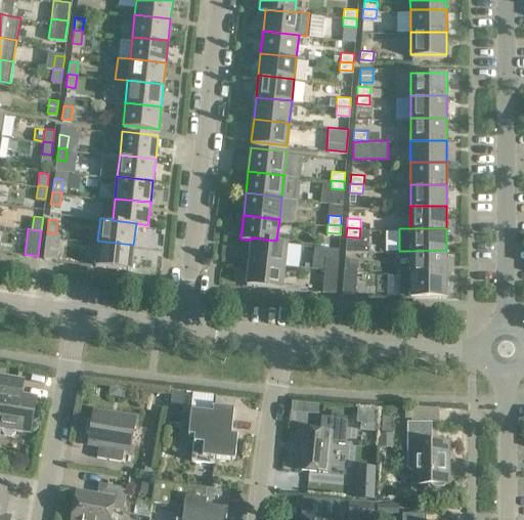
[(55,233),(47,232),(43,257),(56,259),(60,233),(56,233),(55,233)]
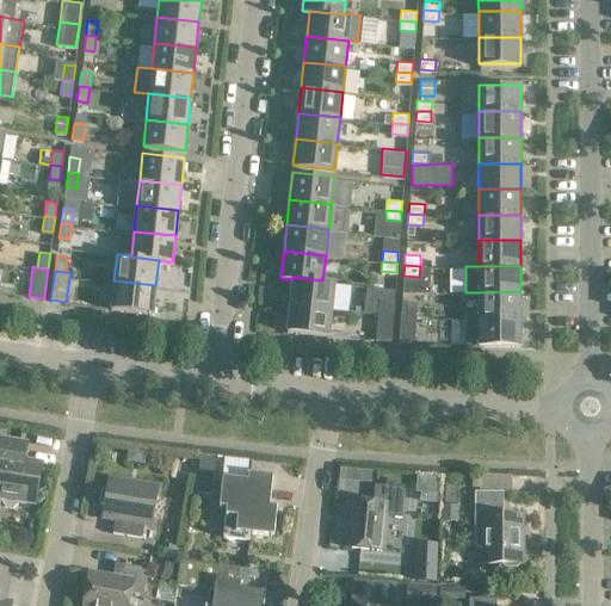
[(292,277),(292,279),(290,303),(332,307),(334,280),(322,279),(322,280),(292,277)]
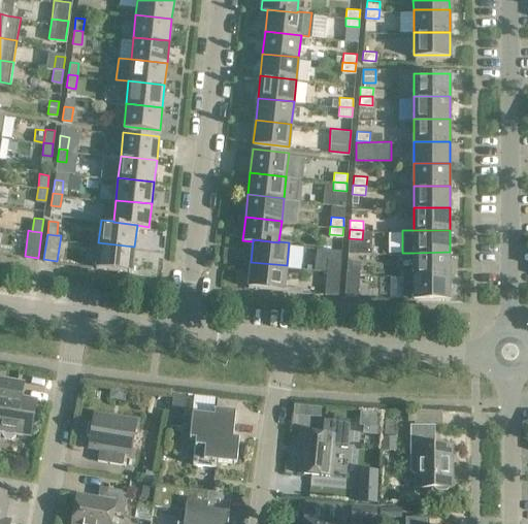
[(134,247),(98,242),(96,266),(132,269),(134,247)]
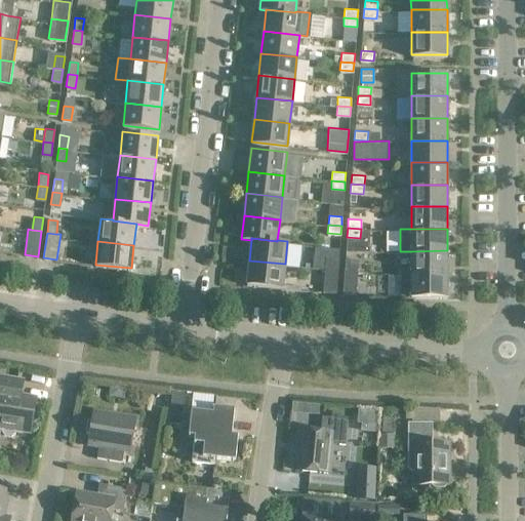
[(447,273),(447,250),(411,251),(411,273),(447,273)]
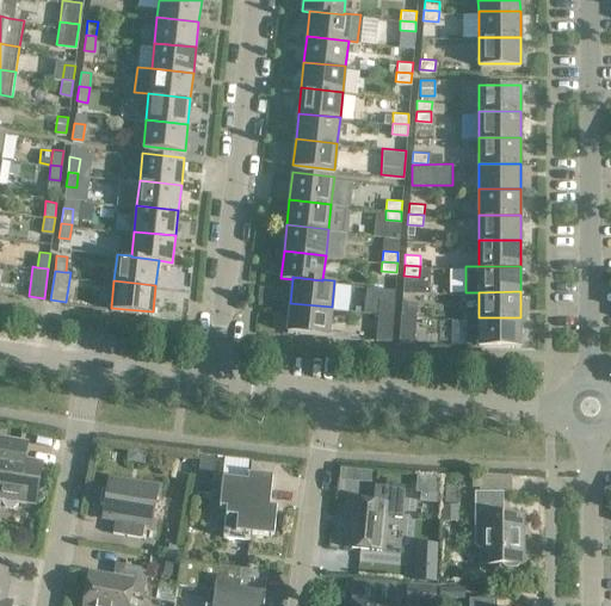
[(380,298),(378,309),(394,310),(394,300),(380,298)]
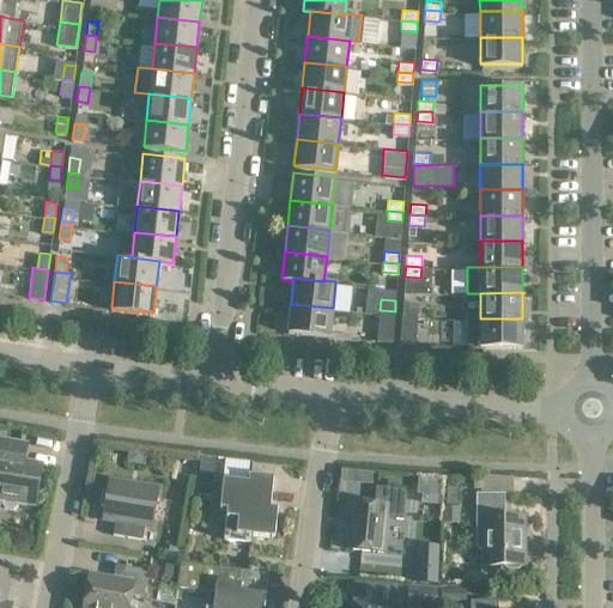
[(418,302),(404,301),(402,311),(418,312),(418,302)]
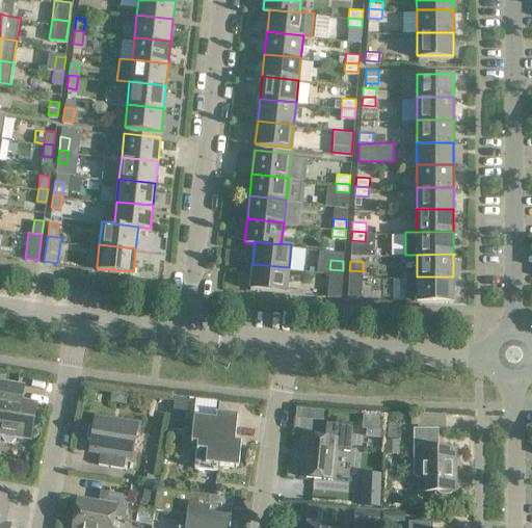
[(289,267),(253,264),(250,287),(287,291),(289,267)]
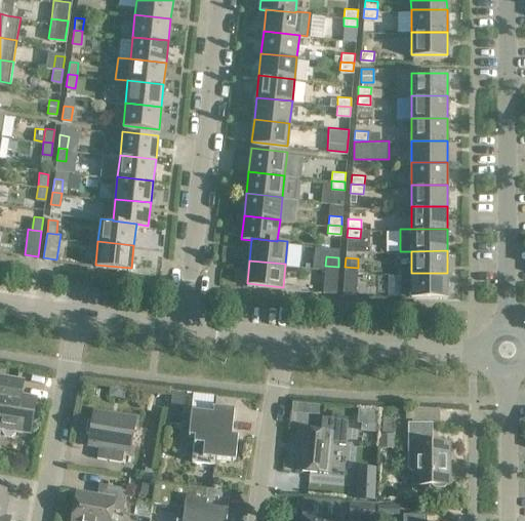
[(338,267),(325,266),(323,291),(336,292),(338,267)]
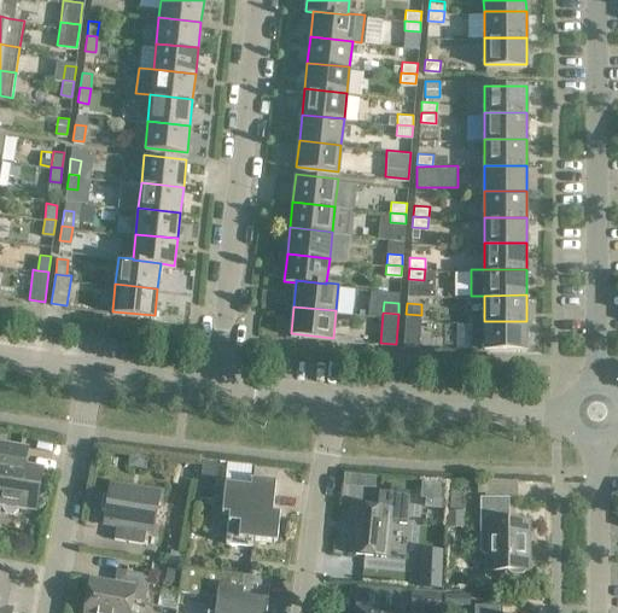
[(421,315),(406,314),(403,344),(419,345),(421,315)]
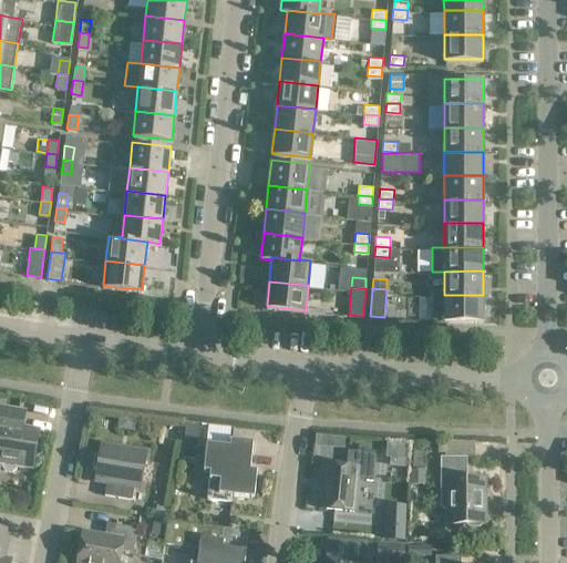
[(483,320),(483,295),(444,295),(432,295),(432,320),(483,320)]
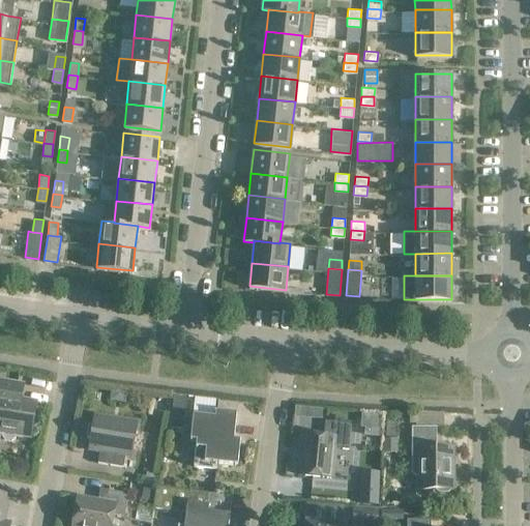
[(16,431),(30,433),(35,400),(18,397),(15,392),(17,381),(0,378),(0,428),(2,429),(1,433),(3,437),(11,438),(16,435),(16,431)]
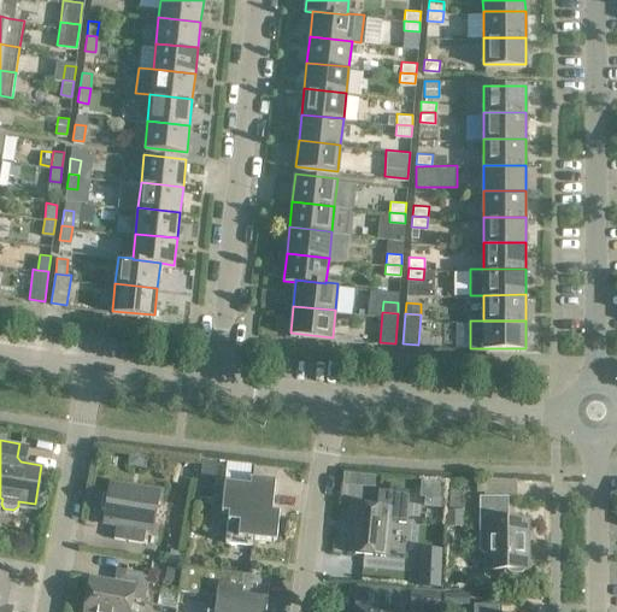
[(203,457),(198,494),(213,495),(218,458),(203,457)]
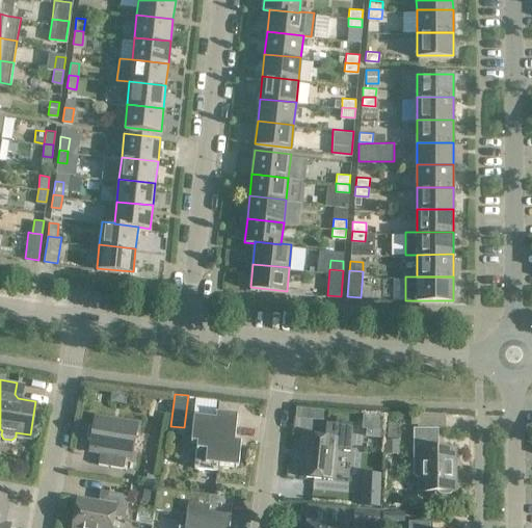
[(238,465),(241,438),(235,437),(238,413),(215,410),(214,416),(193,414),(191,441),(197,442),(194,467),(217,469),(218,463),(238,465)]
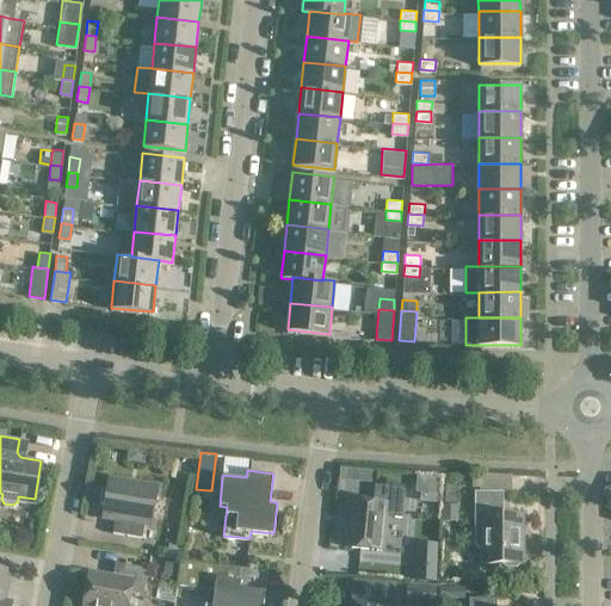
[(144,521),(152,523),(158,483),(109,476),(107,488),(103,487),(100,502),(105,502),(103,514),(115,517),(112,531),(142,536),(144,521)]
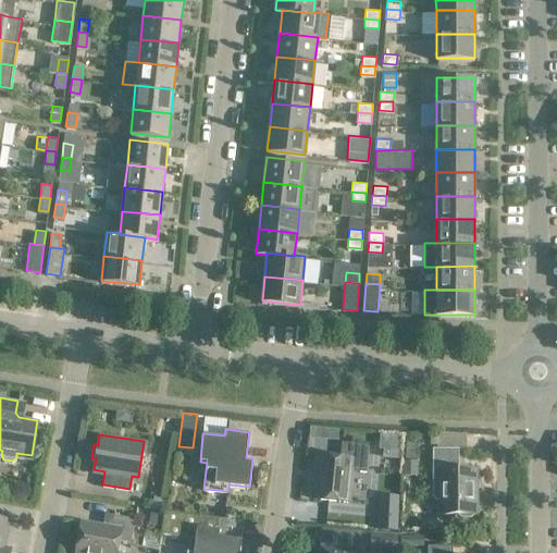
[(314,496),(347,500),(350,468),(366,470),(369,442),(342,440),(341,455),(319,453),(314,496)]
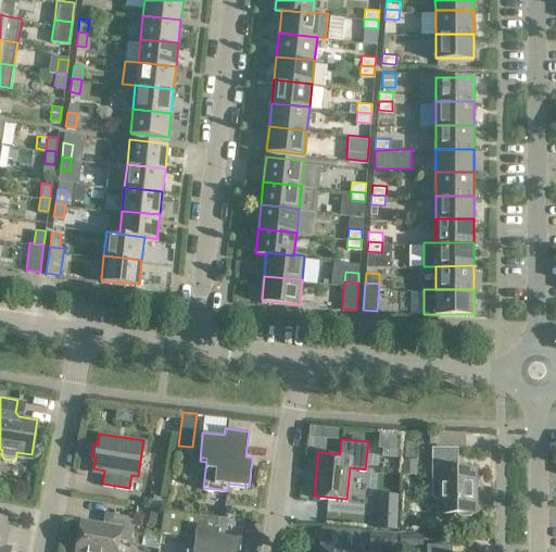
[(474,511),(475,511),(475,467),(457,467),(457,446),(431,446),(431,493),(436,497),(439,497),(439,511),(456,511),(459,514),(469,514),(474,511)]
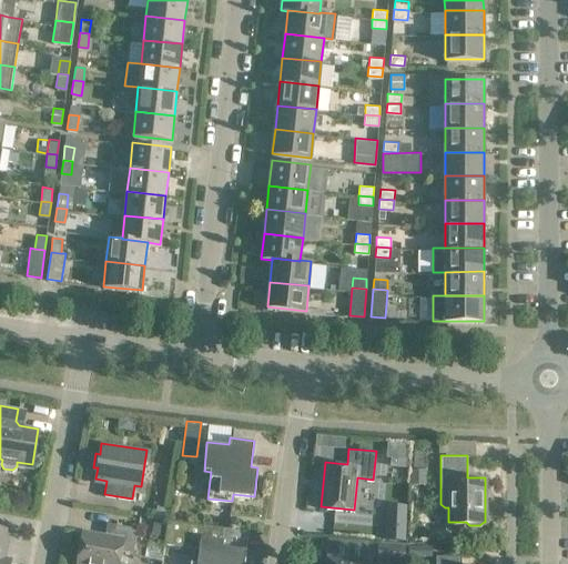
[(426,466),(412,466),(412,482),(426,482),(426,466)]
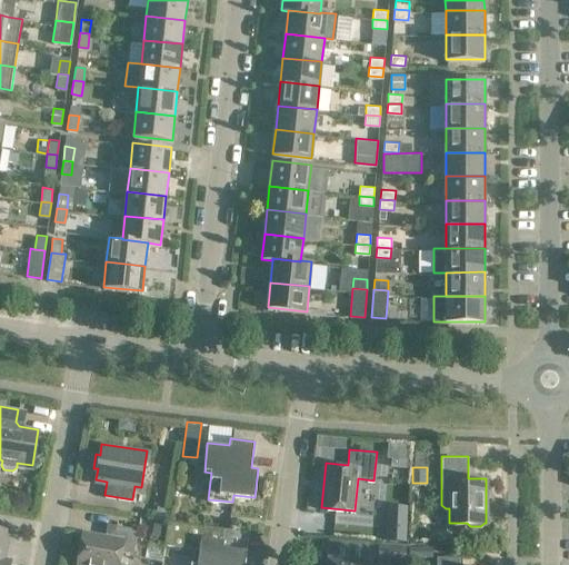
[(156,503),(153,516),(167,518),(168,505),(156,503)]
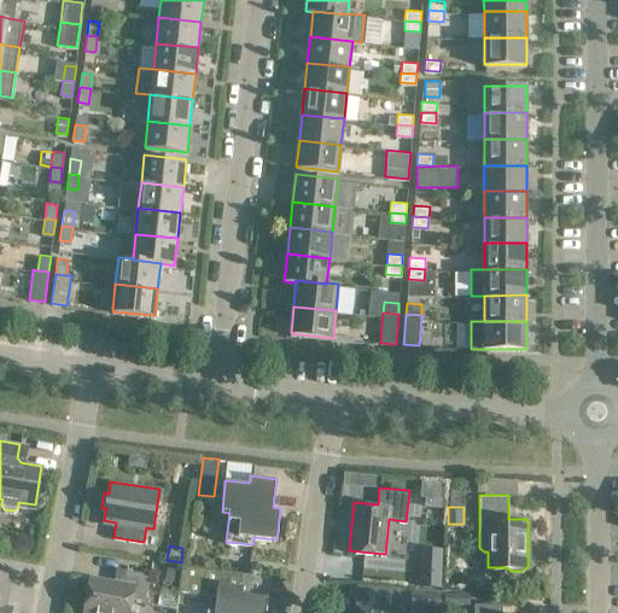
[(421,546),(420,583),(441,584),(442,547),(421,546)]
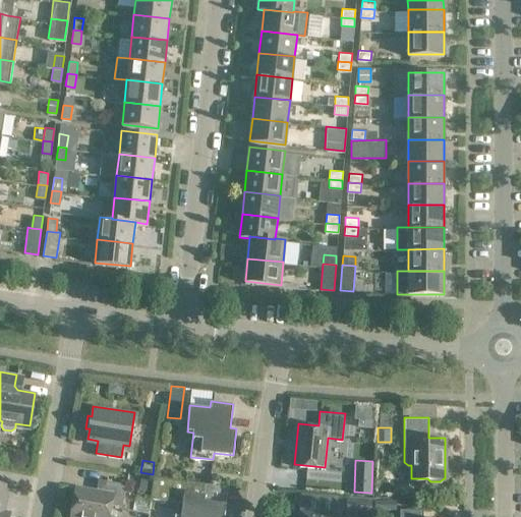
[(141,474),(139,487),(151,490),(153,476),(141,474)]
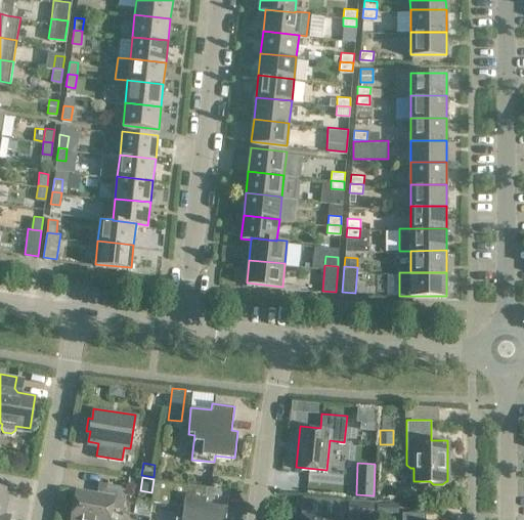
[(225,519),(227,507),(207,504),(208,497),(202,496),(203,486),(155,479),(151,502),(184,506),(182,519),(176,518),(175,519),(225,519)]
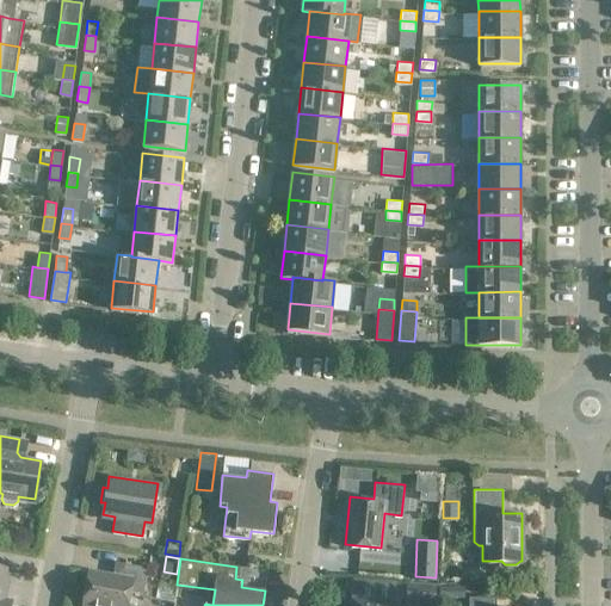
[(122,576),(113,574),(88,570),(81,605),(130,605),(129,605),(131,591),(143,593),(148,567),(124,562),(122,576)]
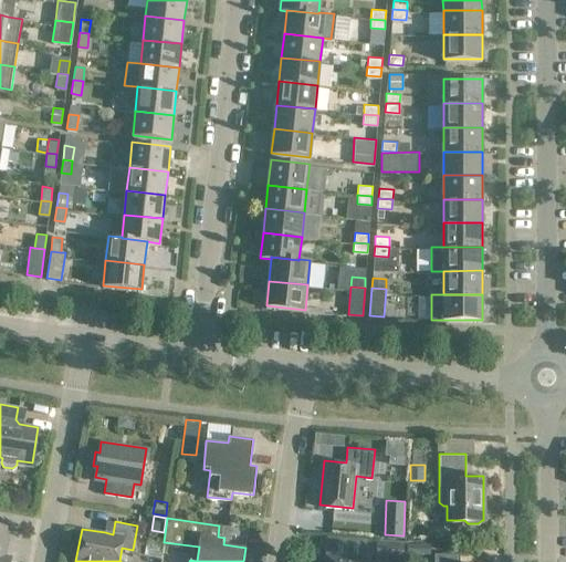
[(10,561),(11,557),(3,555),(9,527),(0,524),(0,561),(10,561)]
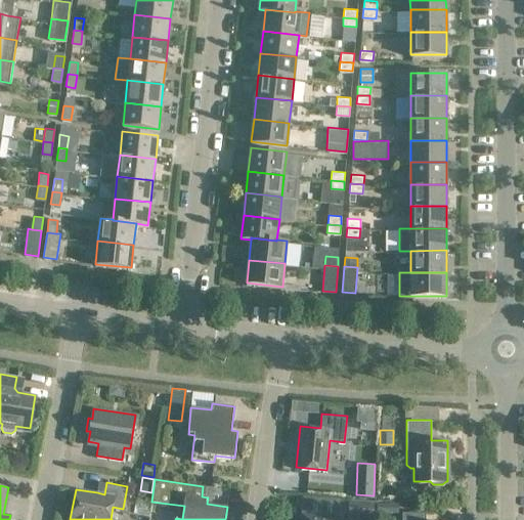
[(337,519),(337,516),(339,497),(304,495),(302,514),(301,519),(337,519)]
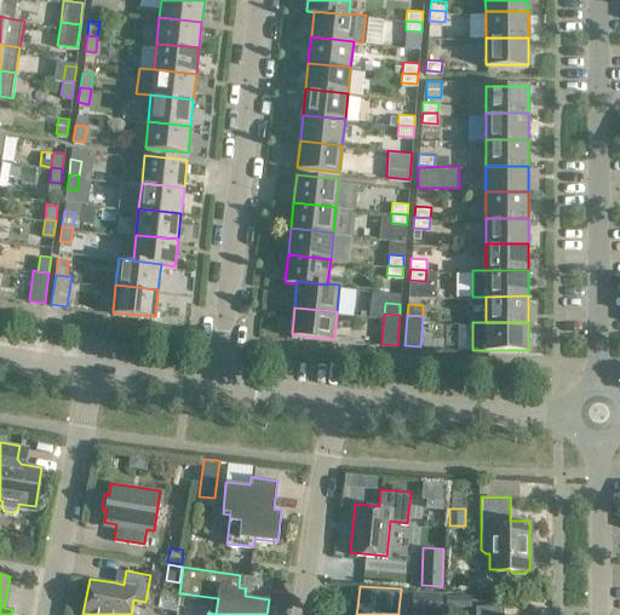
[(414,590),(413,609),(441,611),(442,592),(414,590)]
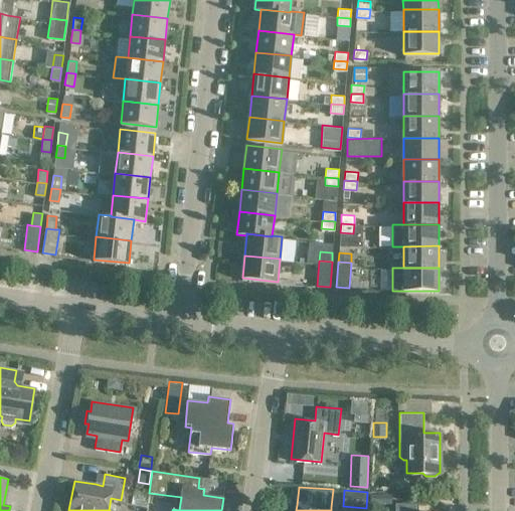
[(418,510),(418,502),(395,502),(394,510),(418,510)]
